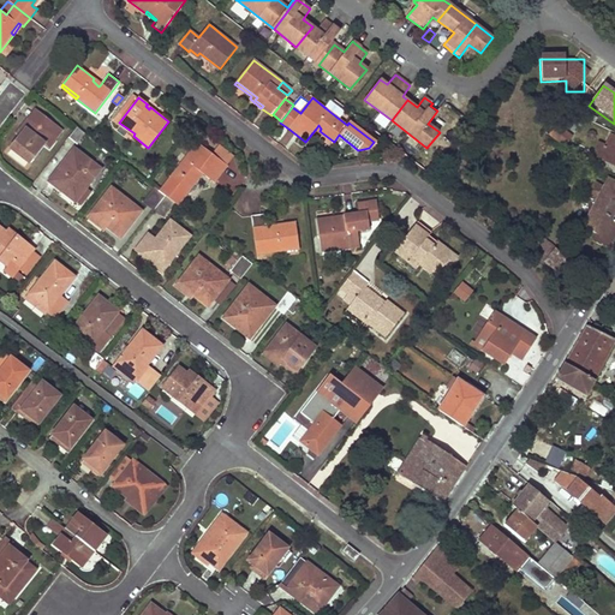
[(326,108),(338,118),(342,111),(332,101),(326,108)]
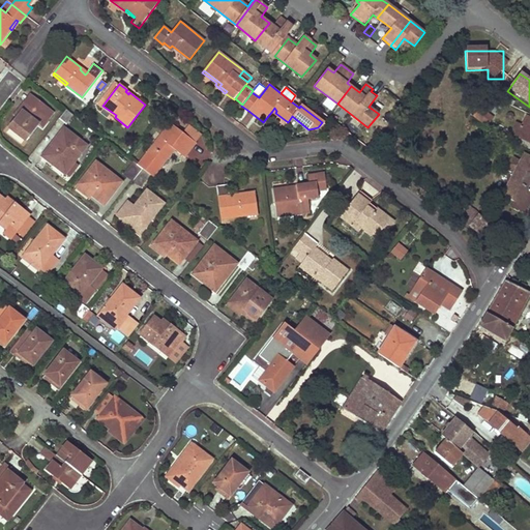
[(491,101),(494,96),(484,91),(481,96),(491,101)]
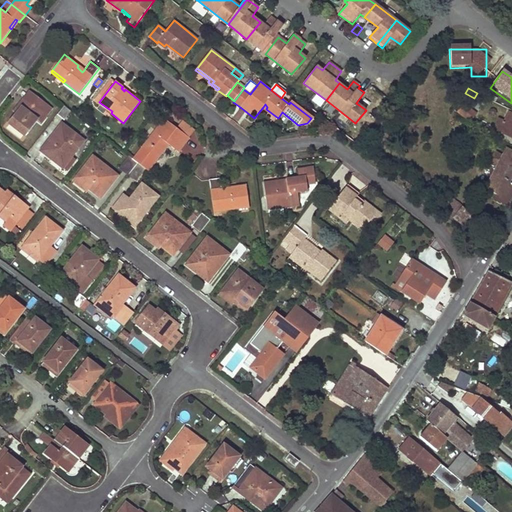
[(14,111),(17,113),(32,94),(29,92),(14,111)]
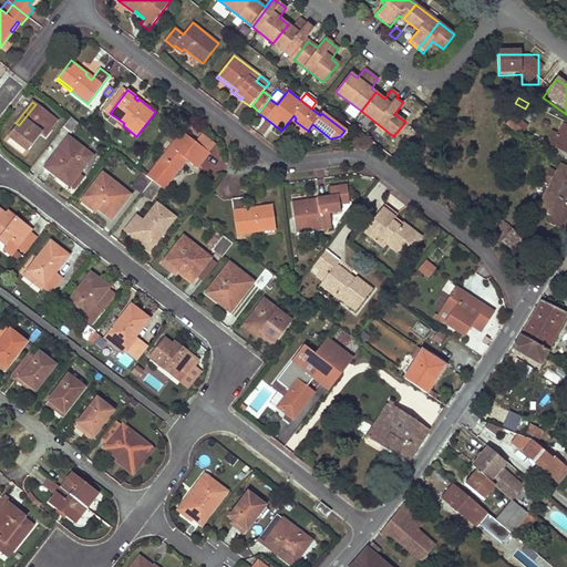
[(35,104),(19,125),(10,136),(28,151),(40,133),(45,137),(51,130),(50,130),(57,121),(35,104)]
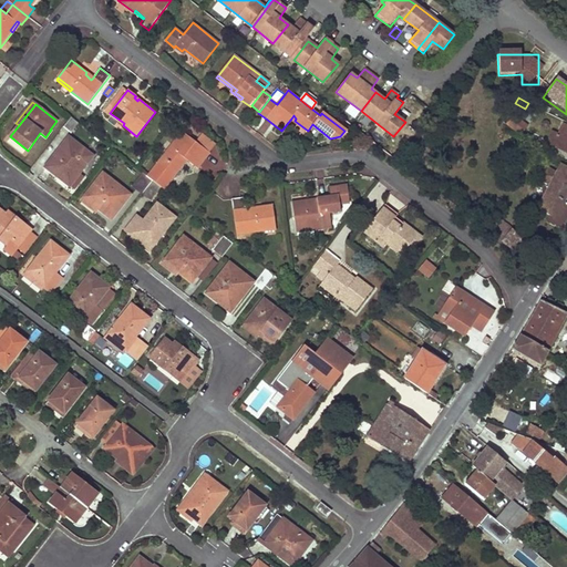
[(513,112),(521,115),(523,110),(515,106),(513,112)]
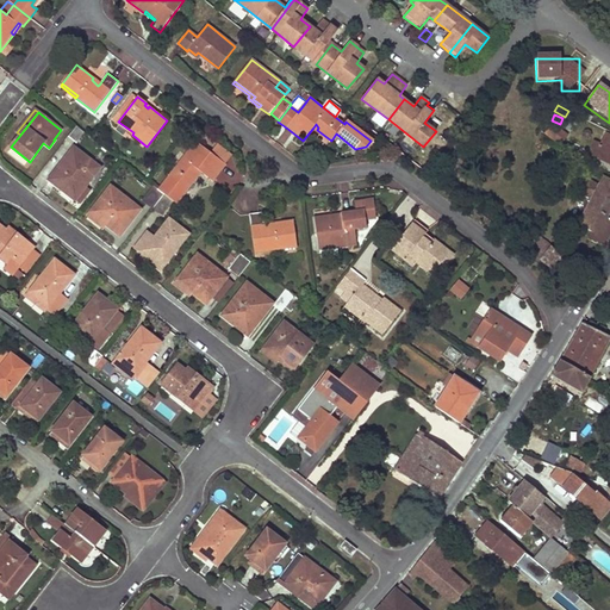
[(118,122),(117,124),(132,135),(134,132),(118,122)]
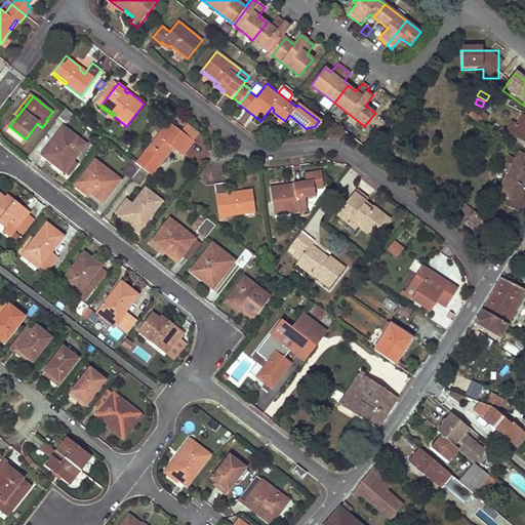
[(481,124),(488,116),(476,107),(470,115),(481,124)]
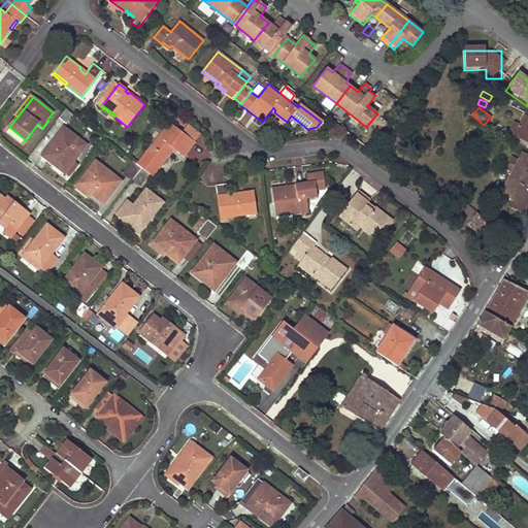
[(59,118),(66,124),(73,114),(66,109),(59,118)]
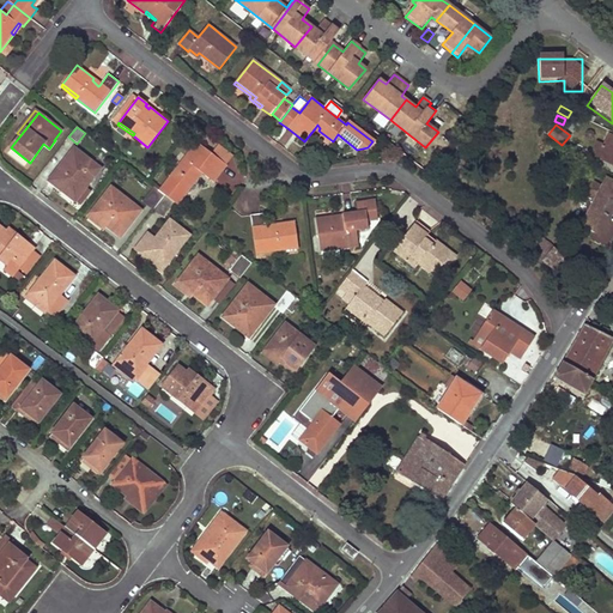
[(612,137),(610,134),(604,146),(598,144),(593,155),(612,164),(612,137)]
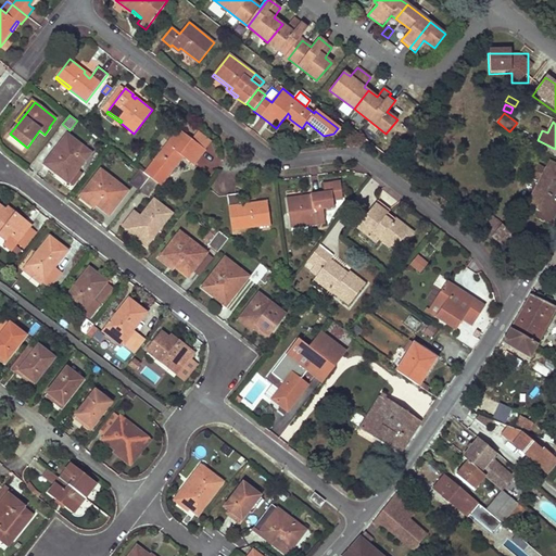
[(159,184),(179,159),(176,158),(179,154),(181,155),(193,165),(205,150),(193,140),(178,128),(144,173),(150,177),(159,184)]
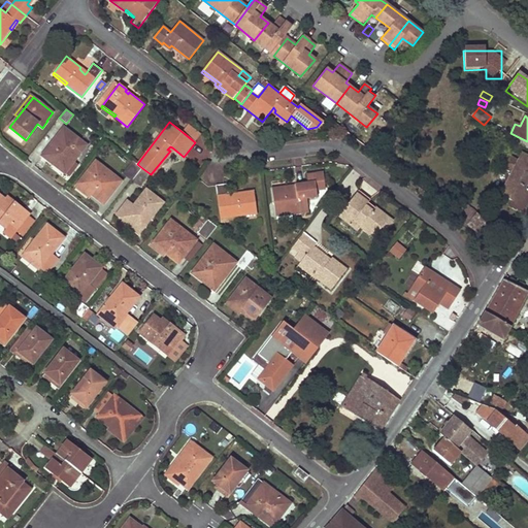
[(190,126),(184,133),(195,142),(200,135),(190,126)]
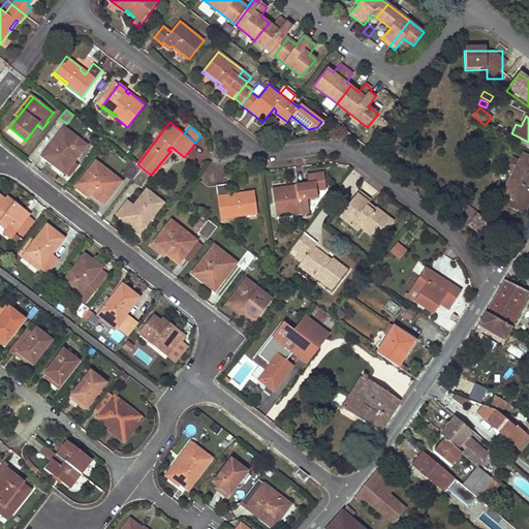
[(69,177),(79,165),(74,161),(87,146),(64,128),(42,156),(69,177)]
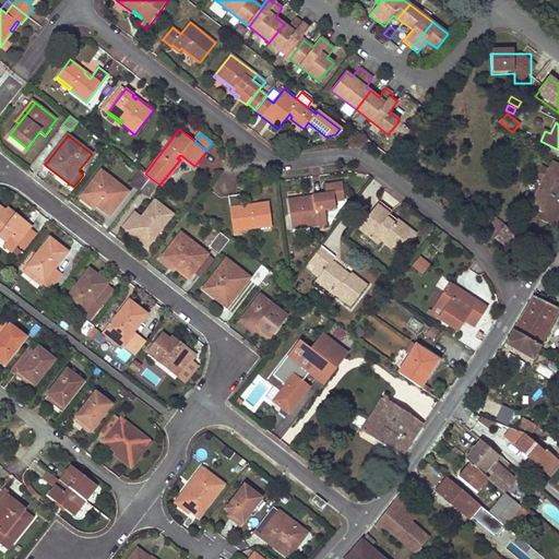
[(539,219),(554,227),(558,217),(558,200),(556,199),(558,193),(558,165),(552,162),(548,170),(538,165),(532,176),(543,181),(530,206),(543,213),(539,219)]
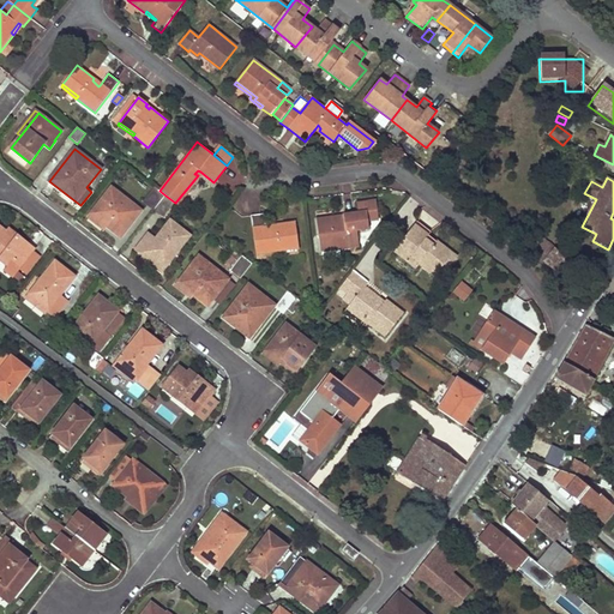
[(140,210),(112,187),(92,212),(106,222),(104,224),(121,236),(140,210)]
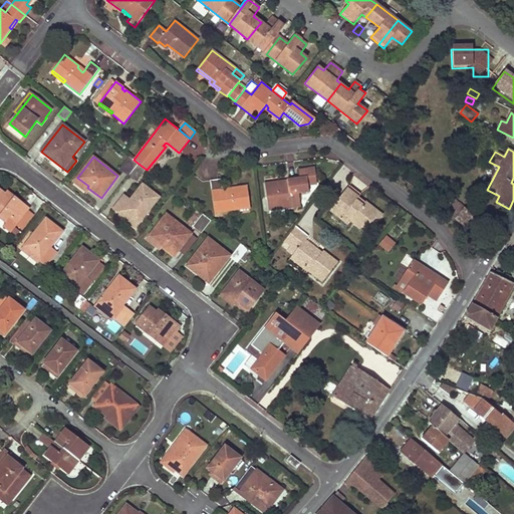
[(130,157),(119,169),(129,176),(139,164),(134,160),(130,157)]
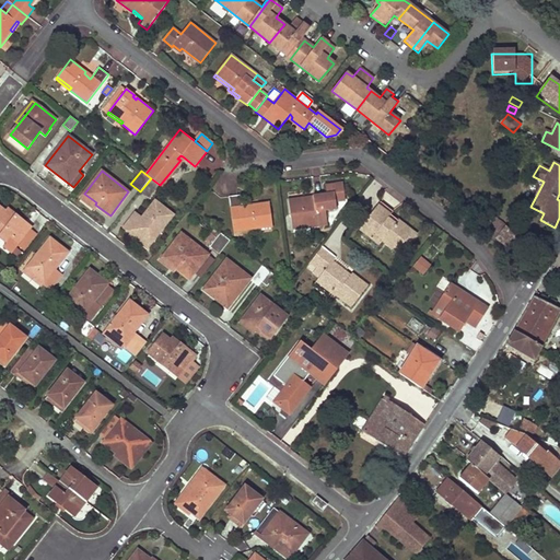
[(149,199),(160,185),(151,178),(140,191),(149,199)]
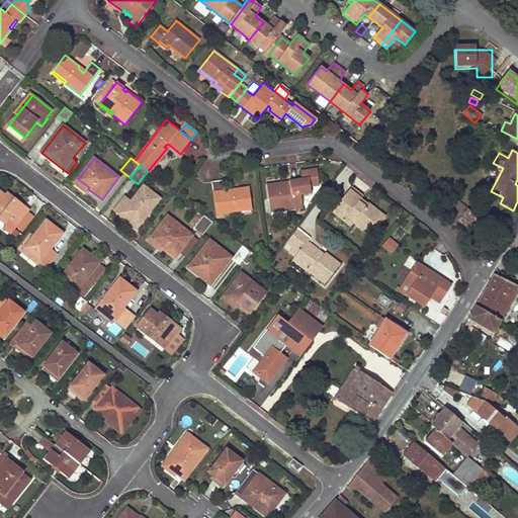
[(289,180),(289,181),(290,183),(286,183),(286,181),(267,184),(270,212),(286,210),(286,207),(303,205),(300,194),(311,193),(310,186),(309,179),(318,177),(317,169),(300,171),(301,179),(289,180)]
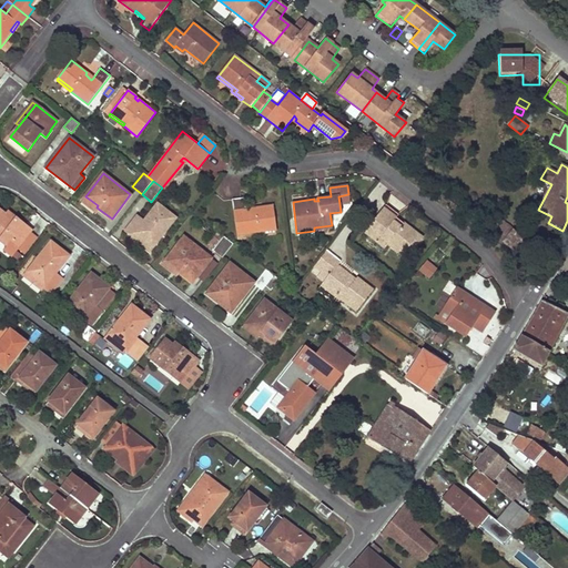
[(338,196),(340,204),(350,203),(348,194),(338,196)]
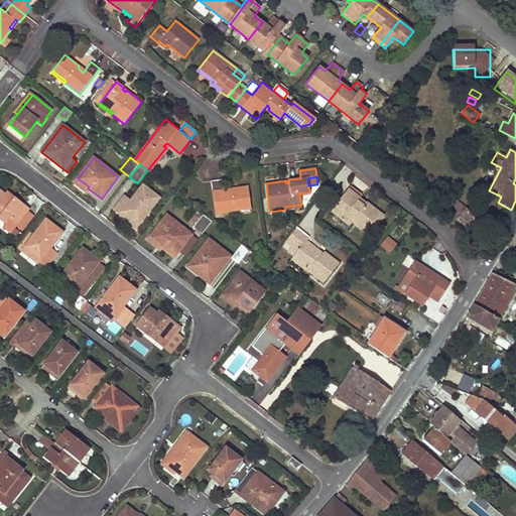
[(88,188),(89,186),(78,178),(75,182),(86,190),(88,188)]
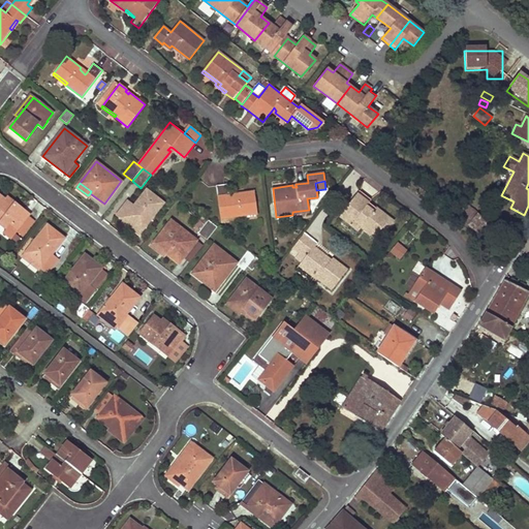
[(257,212),(254,191),(229,194),(227,184),(216,186),(221,219),(242,216),(241,214),(257,212)]
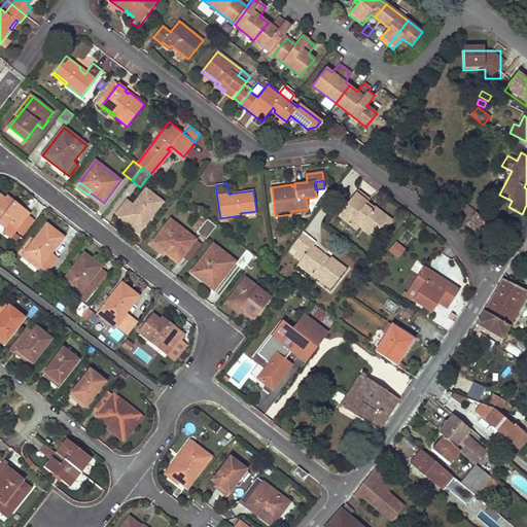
[(443,186),(433,199),(466,224),(475,214),(476,212),(443,186)]
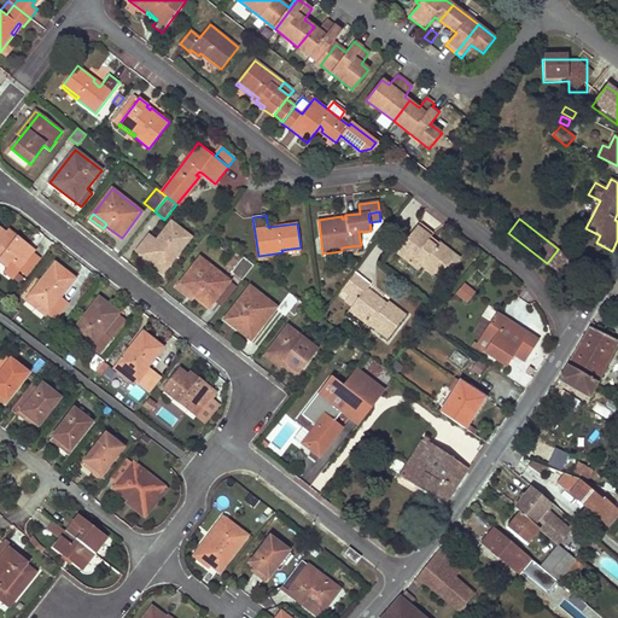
[(145,257),(147,255),(165,269),(191,237),(172,222),(156,242),(149,235),(138,251),(145,257)]
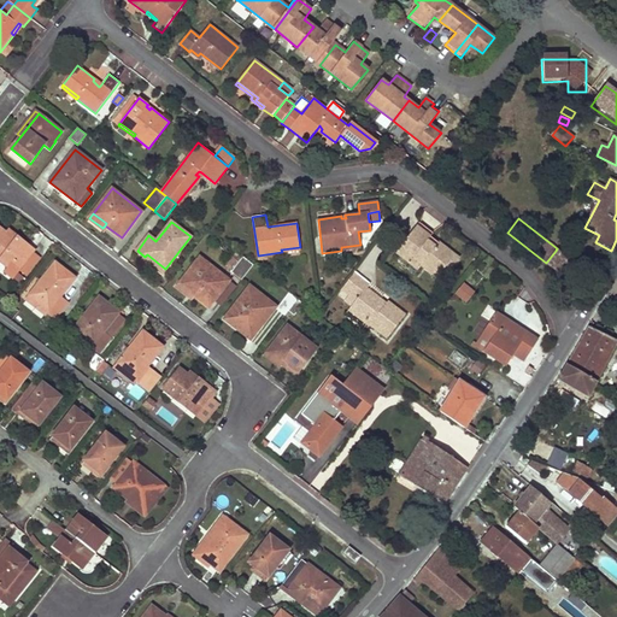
[(419,222),(417,225),(430,236),(434,233),(419,222)]
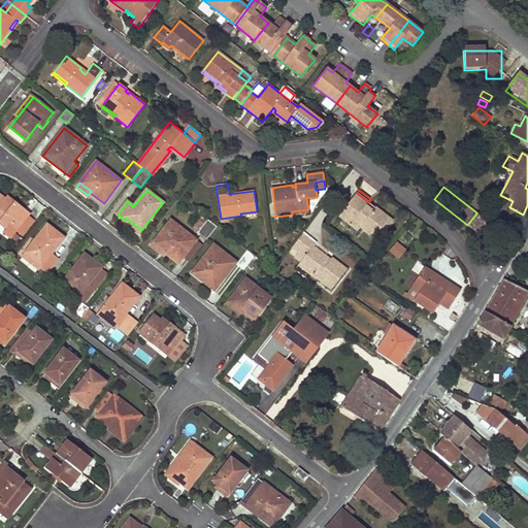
[(357,193),(349,204),(339,216),(358,230),(361,227),(364,222),(374,229),(377,232),(382,228),(389,218),(375,207),(372,210),(366,205),(368,202),(357,193)]
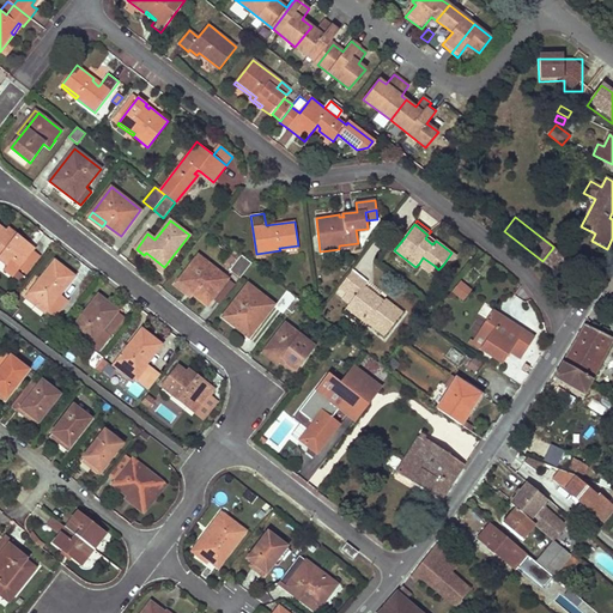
[(5,269),(13,275),(19,268),(34,249),(34,248),(18,236),(16,238),(6,231),(0,226),(0,259),(8,266),(5,269)]
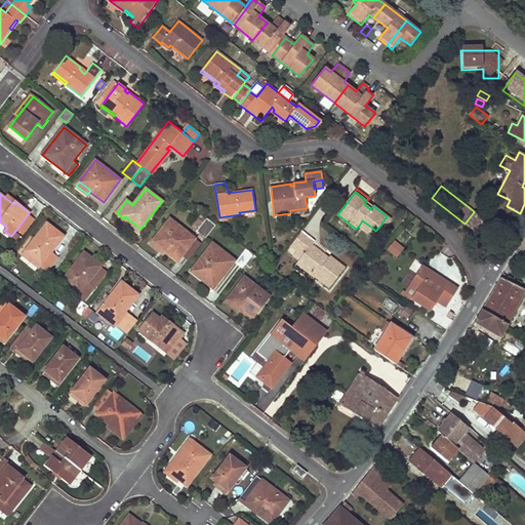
[(13,204),(15,202),(7,196),(5,198),(13,204)]
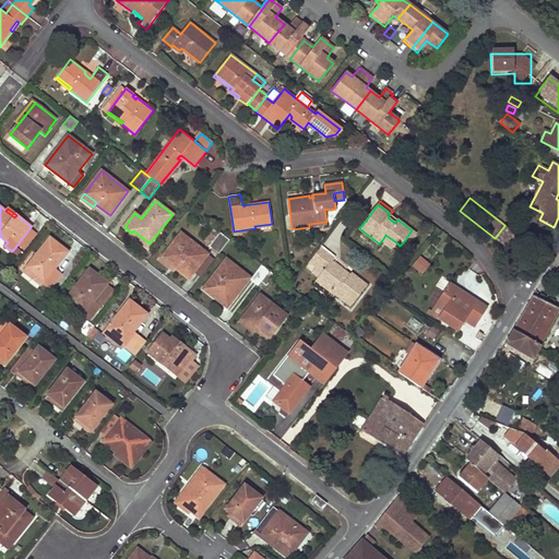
[(397,219),(390,214),(388,217),(394,223),(397,219)]
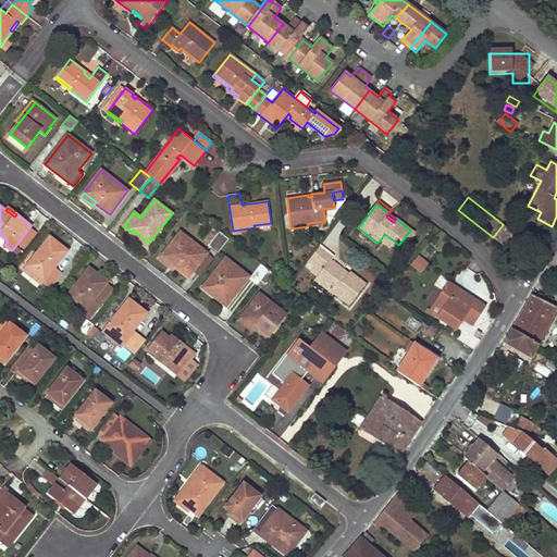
[(37,233),(31,226),(17,244),(24,249),(37,233)]
